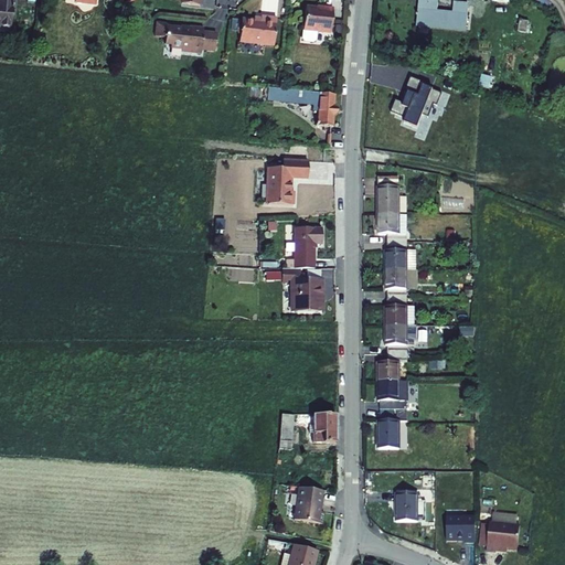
[(0,0),(0,25),(10,28),(12,0),(0,0)]
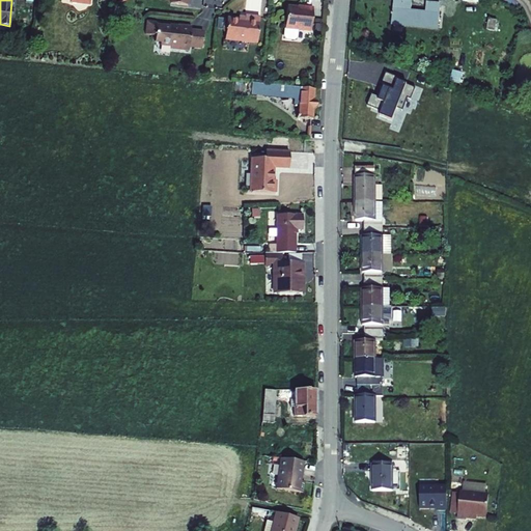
[(392,24),(438,28),(441,5),(426,4),(425,12),(411,10),(412,3),(394,1),(392,24)]
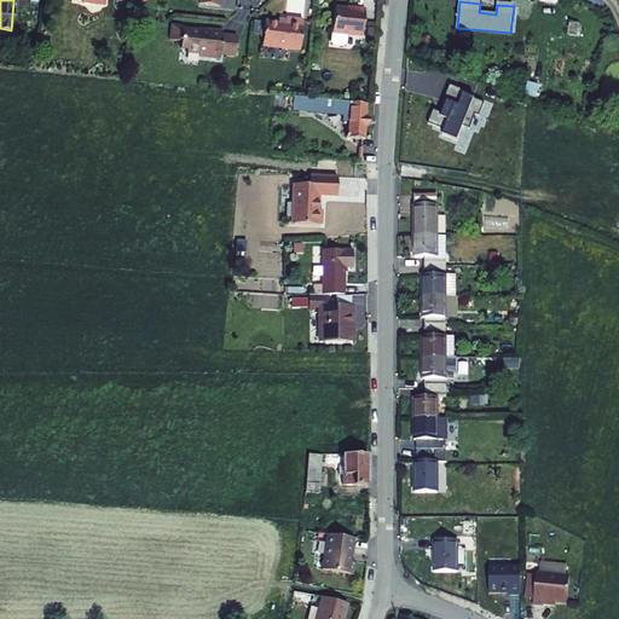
[(331,42),(334,46),(342,47),(346,45),(346,35),(362,38),(365,10),(354,9),(354,10),(335,9),(331,42)]
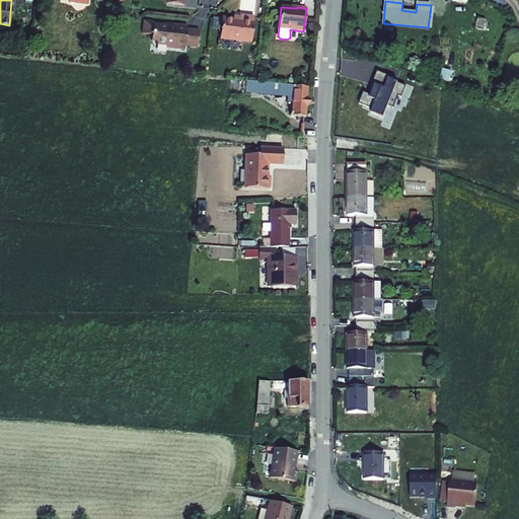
[(250,43),(253,17),(239,15),(239,16),(239,19),(232,19),(222,17),(219,39),(250,43)]
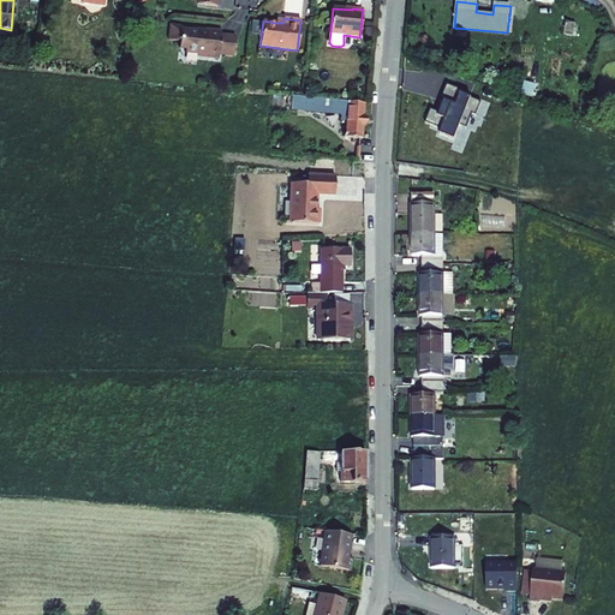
[(219,54),(233,55),(236,37),(221,36),(221,31),(207,29),(207,31),(197,30),(197,31),(181,29),(181,27),(171,25),(168,40),(180,41),(179,48),(186,49),(185,52),(197,53),(197,57),(219,59),(219,54)]
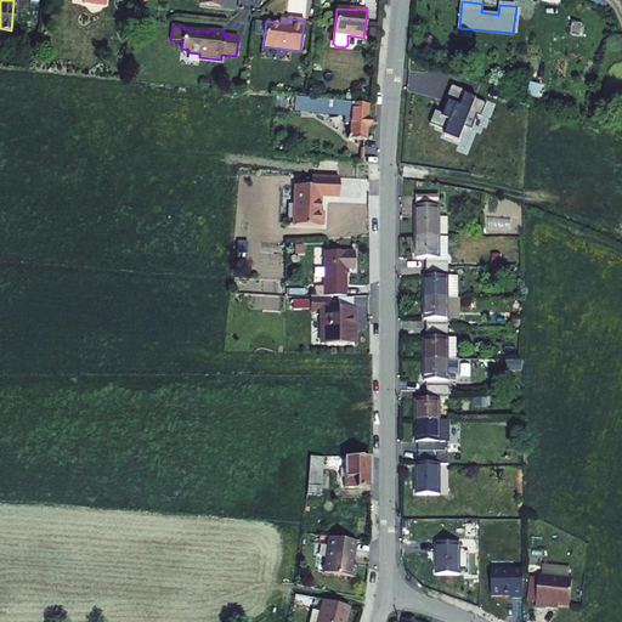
[(469,92),(453,86),(446,105),(448,106),(445,116),(437,112),(431,126),(447,133),(444,139),(461,145),(467,129),(471,131),(478,117),(480,119),(486,105),(467,96),(469,92)]
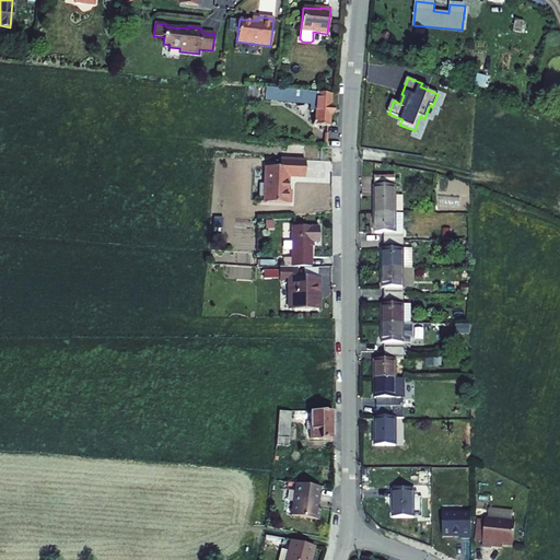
[(330,127),(330,116),(334,113),(335,108),(331,105),(331,94),(266,88),(265,100),(310,104),(310,108),(315,108),(314,124),(313,124),(313,126),(330,127)]
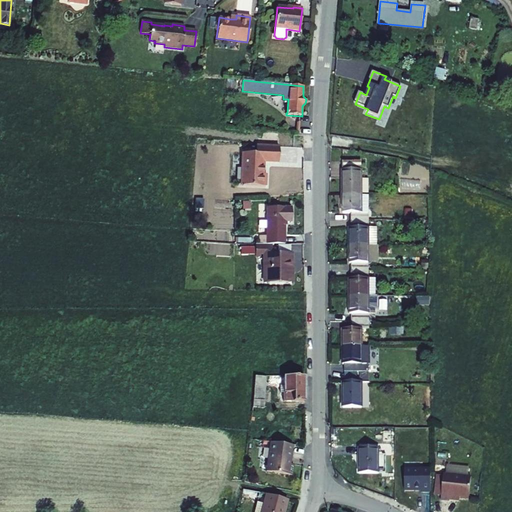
[(256,153),(242,153),(241,185),(266,186),(266,175),(263,174),(263,162),(278,162),(279,147),(256,146),(256,153)]
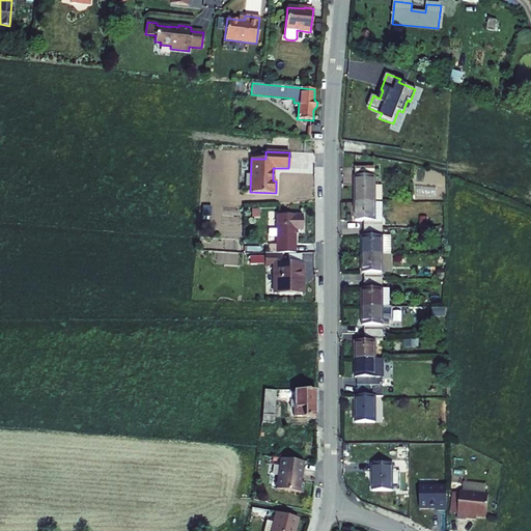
[(375,203),(375,168),(356,168),(356,203),(375,203)]
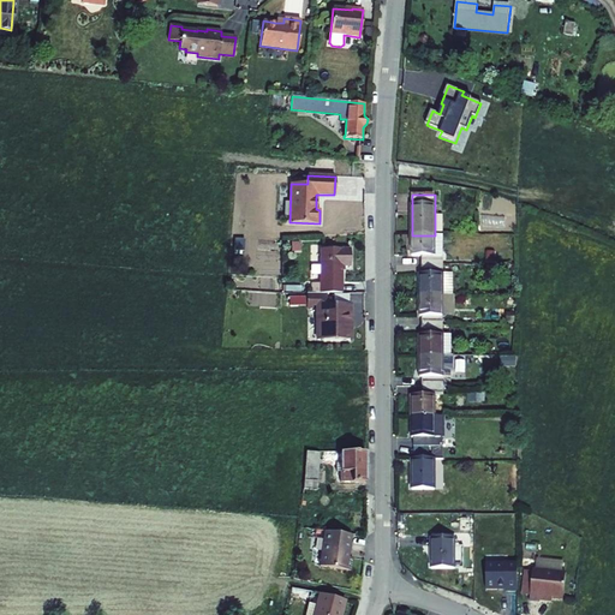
[(435,256),(435,236),(412,236),(412,256),(422,256),(422,266),(443,266),(443,256),(435,256)]
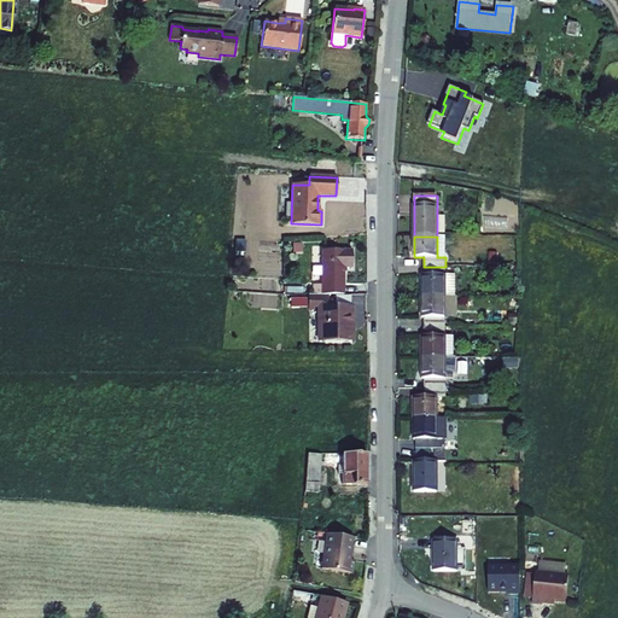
[(336,295),(344,295),(343,268),(353,268),(351,250),(321,250),(321,285),(313,285),(313,295),(327,295),(336,295)]
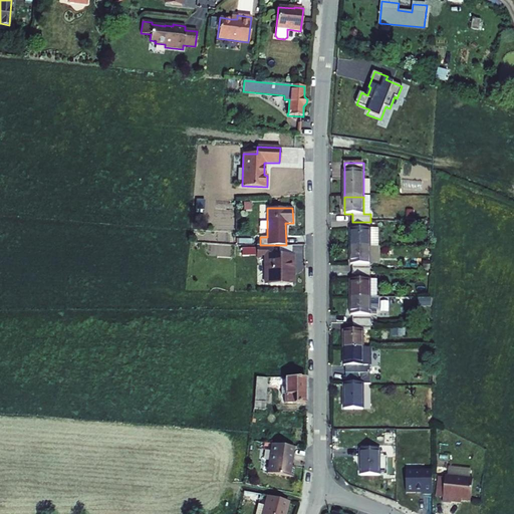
[(370,229),(370,222),(352,222),(352,229),(351,229),(351,247),(370,247),(370,229)]
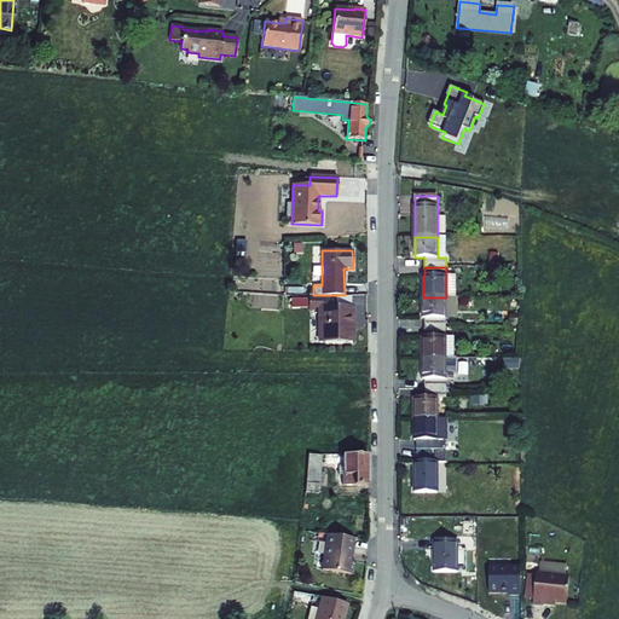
[(457,298),(457,276),(446,276),(446,298),(457,298)]
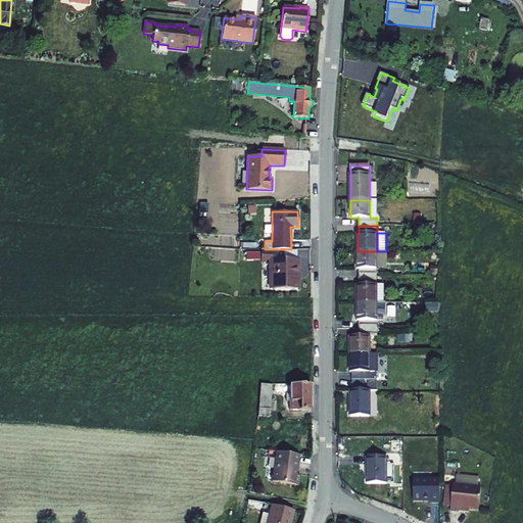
[(270,259),(270,288),(298,288),(298,259),(297,259),(284,259),(277,259),(277,249),(265,249),(262,249),(262,259),(270,259)]
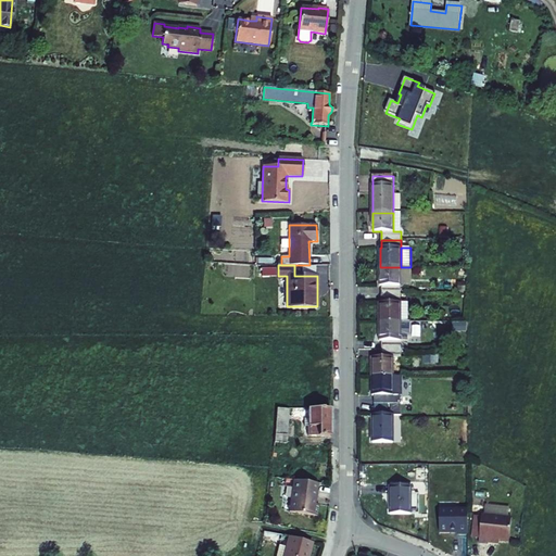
[(302,276),(316,276),(316,265),(310,265),(302,265),(302,276)]
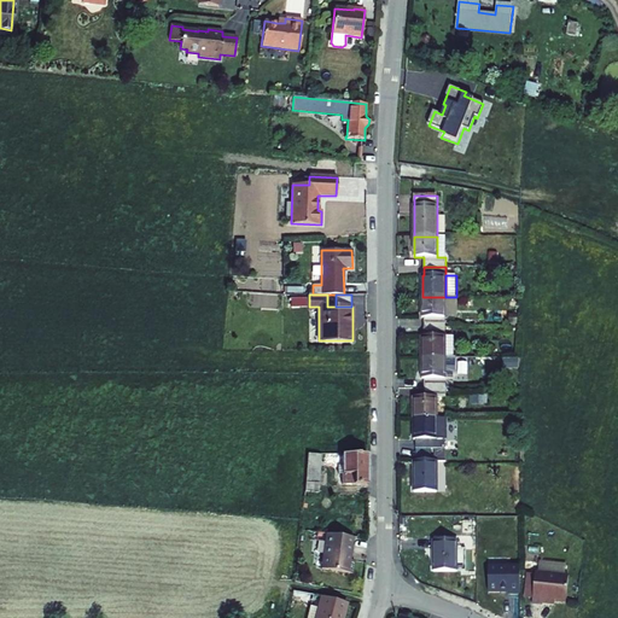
[(445,318),(445,297),(423,297),(423,319),(424,319),(424,327),(445,327),(445,318)]
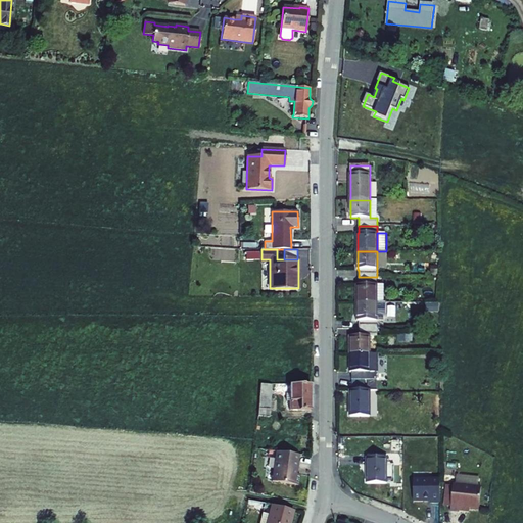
[(387,269),(387,251),(386,251),(377,251),(377,269),(387,269)]
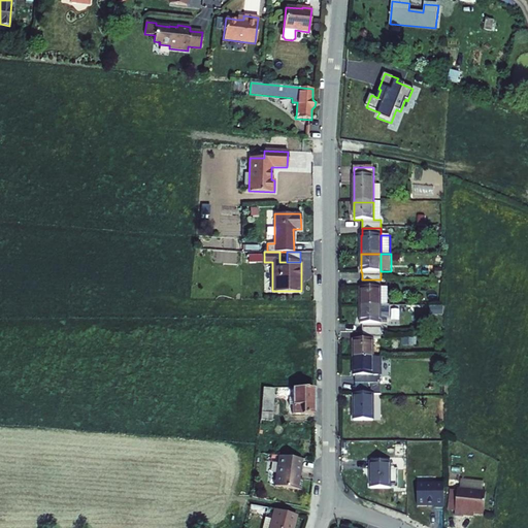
[(381,288),(381,279),(362,279),(362,288),(361,288),(361,306),(388,305),(388,288),(381,288)]
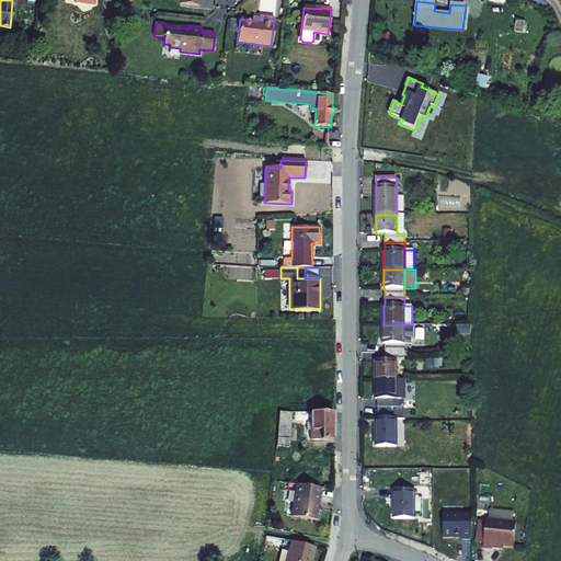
[(412,324),(384,325),(384,344),(385,344),(385,353),(404,353),(404,344),(411,344),(414,344),(414,325),(412,324)]
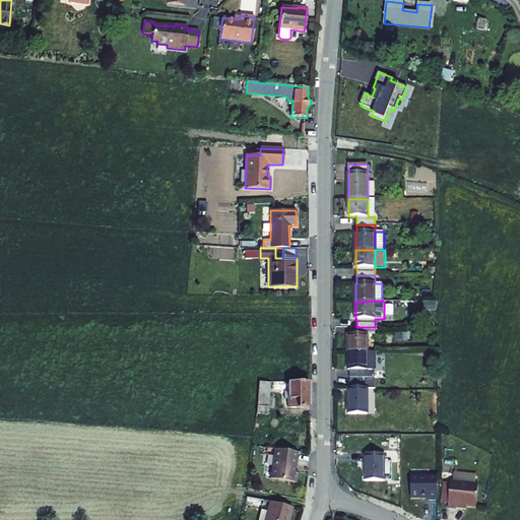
[(375,327),(356,327),(356,334),(348,334),(348,352),(368,352),(368,334),(375,334),(375,327)]
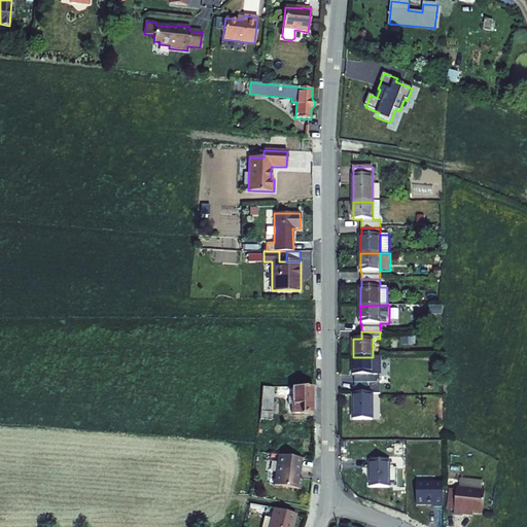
[(400,337),(400,345),(415,345),(415,337),(400,337)]
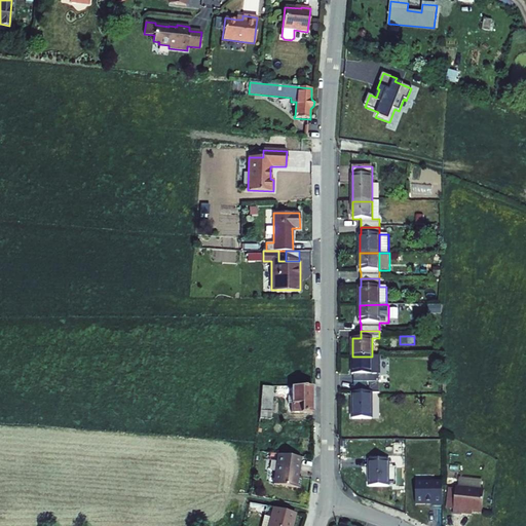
[(379,357),(372,357),(352,357),(352,375),(353,375),(353,382),(379,382),(379,357)]
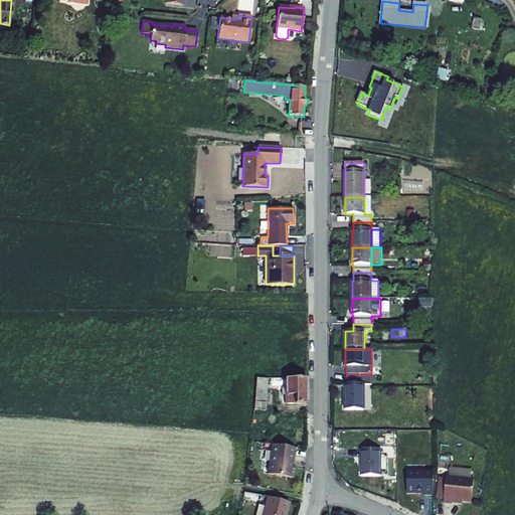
[(254,402),(266,403),(268,379),(256,378),(254,402)]
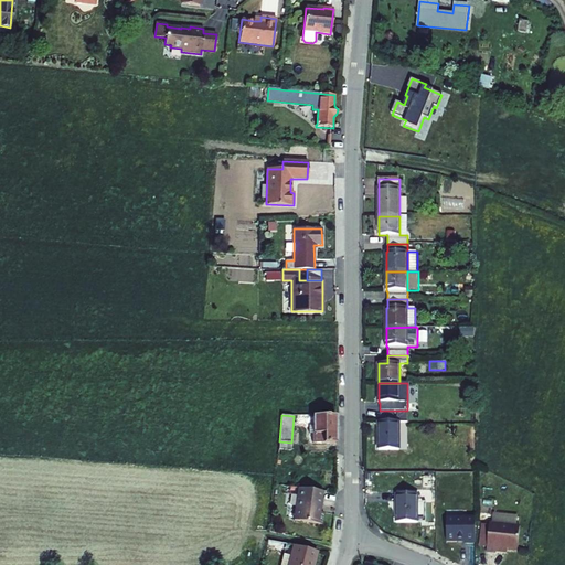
[(336,415),(312,415),(312,425),(309,425),(309,434),(312,434),(312,443),(336,443),(336,415)]
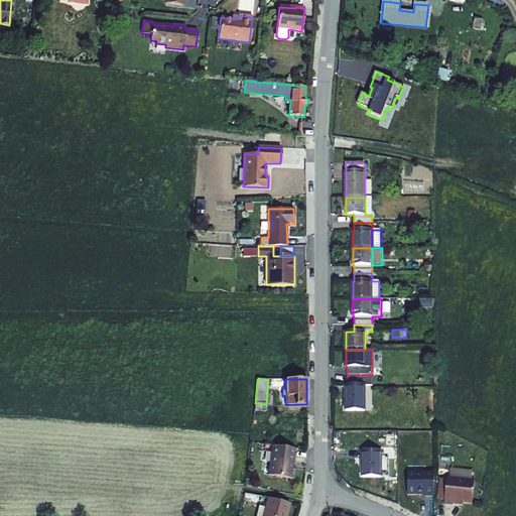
[(365,411),(365,385),(346,385),(346,412),(365,411)]
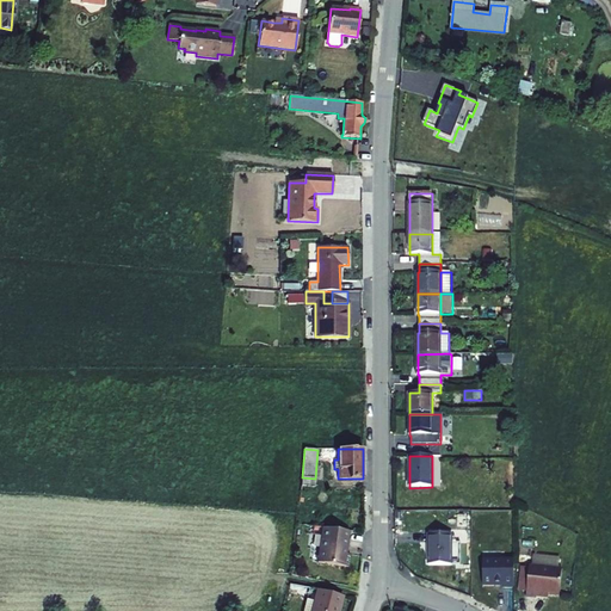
[(302,477),(301,487),(314,488),(315,479),(302,477)]
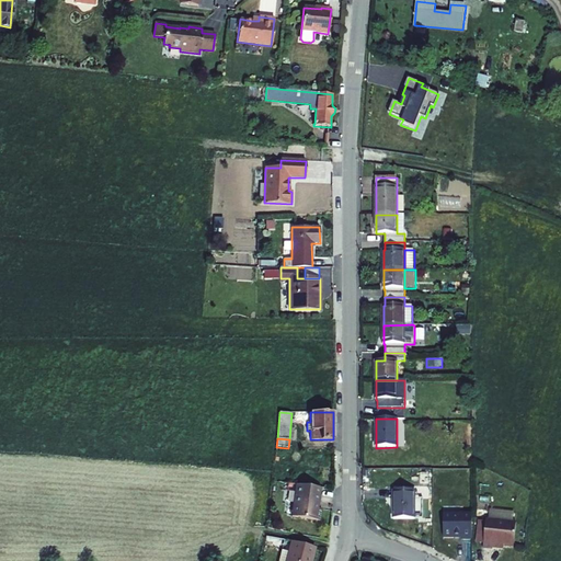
[(405,491),(405,477),(393,477),(393,491),(405,491)]
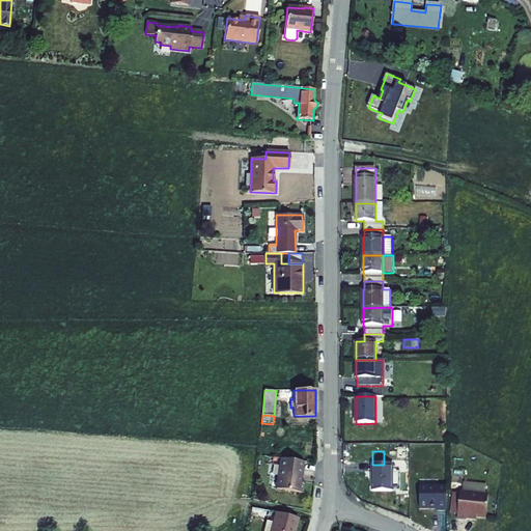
[(280,458),(276,490),(302,493),(304,482),(300,481),(303,462),(280,458)]
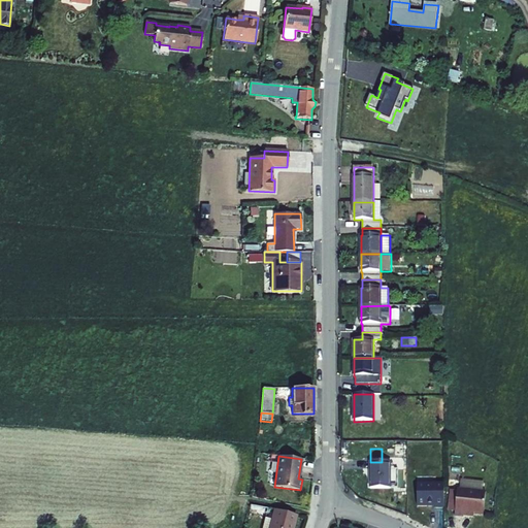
[(398,470),(390,470),(390,462),(382,462),(370,462),(371,489),(398,489),(398,470)]
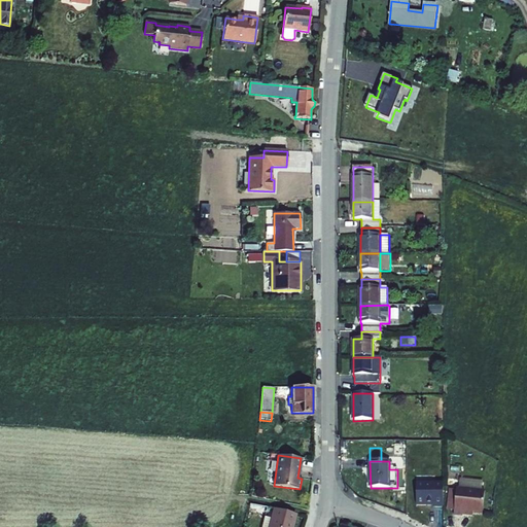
[(459,489),(482,491),(483,481),(460,479),(459,489)]
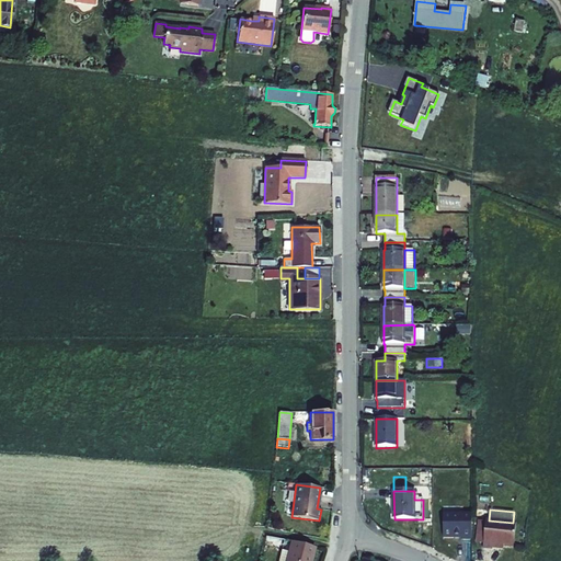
[(472,519),(443,519),(443,538),(461,538),(461,540),(472,540),(472,519)]
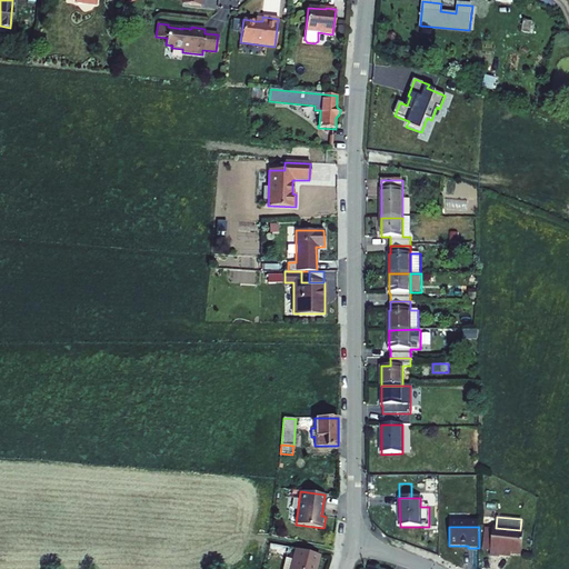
[(496,528),(493,527),(493,529),(490,551),(490,556),(499,557),(500,553),(511,555),(521,556),(523,530),(520,530),(496,528)]
